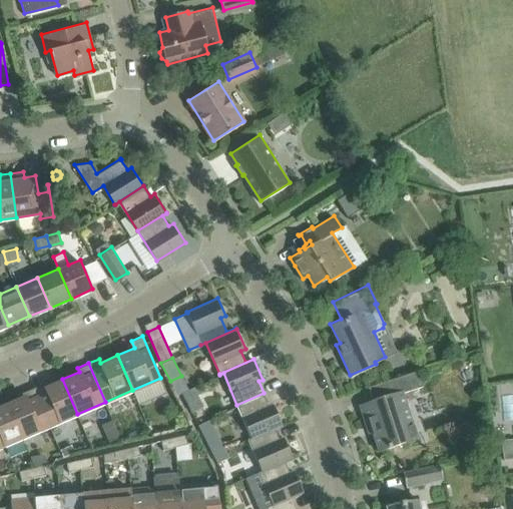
[(368,431),(370,431),(372,430),(378,450),(417,437),(402,391),(422,385),(417,369),(368,385),(373,400),(359,404),(368,431)]
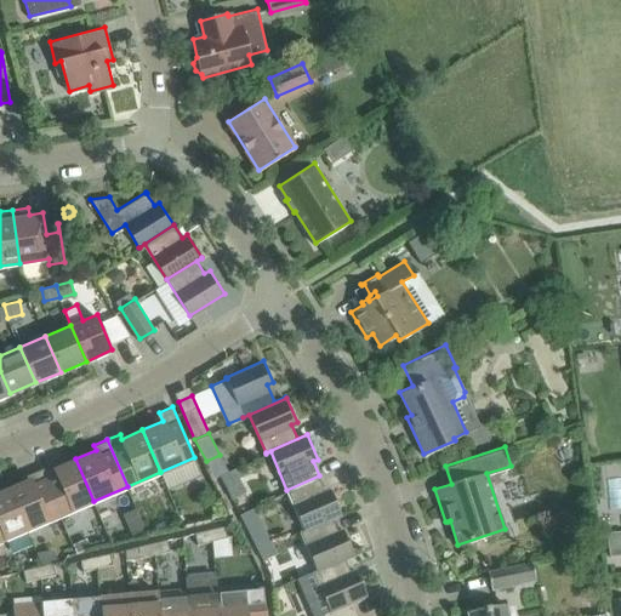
[(53,462),(40,468),(60,515),(93,501),(75,458),(55,467),(53,462)]
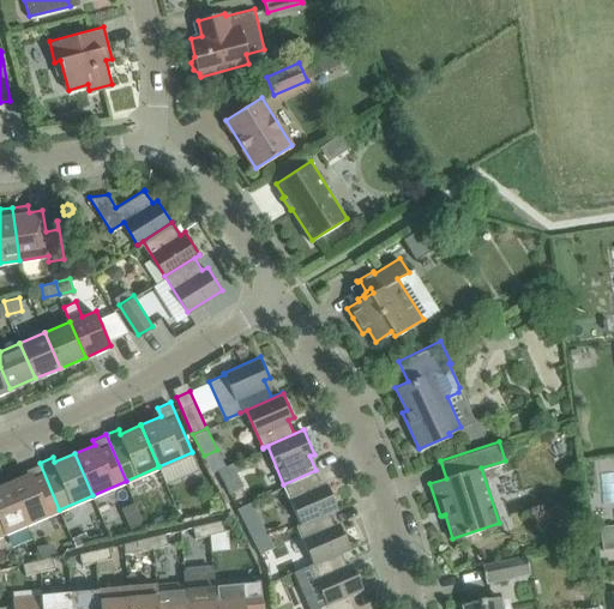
[(232,462),(217,468),(222,477),(236,470),(232,462)]
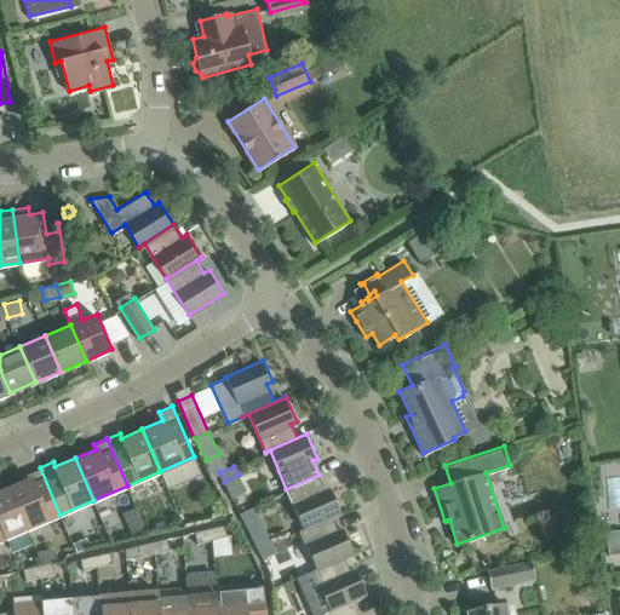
[(27,529),(59,515),(40,467),(27,473),(29,478),(9,487),(27,529)]
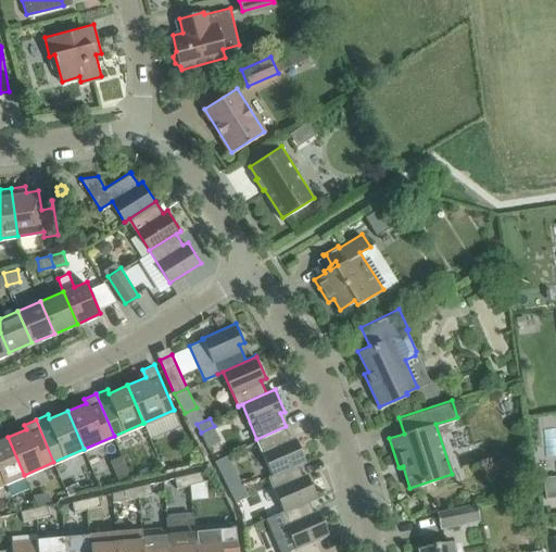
[(291,439),(286,426),(256,439),(272,473),(268,474),(268,475),(305,459),(295,437),(291,439)]
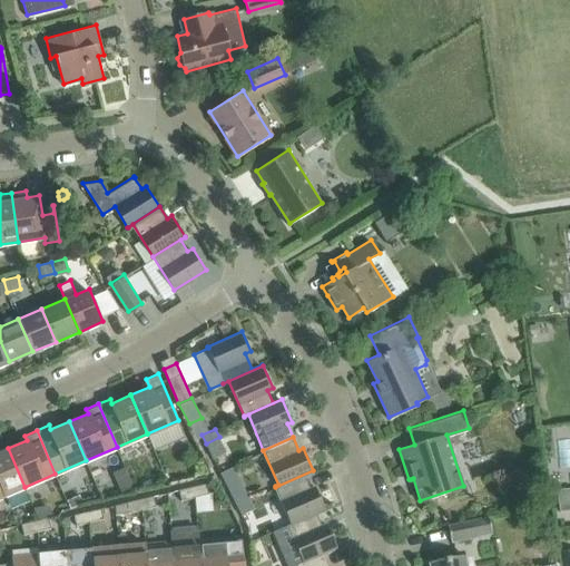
[(0,497),(25,487),(8,448),(0,450),(0,497)]
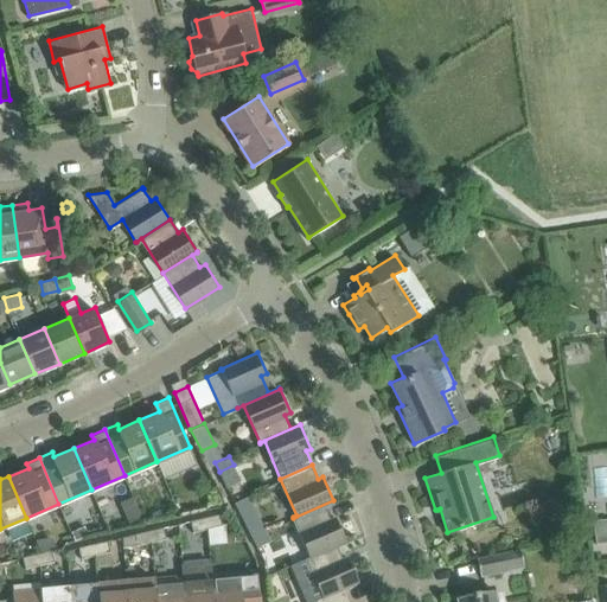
[(305,557),(346,539),(336,516),(330,518),(324,505),(333,501),(333,500),(293,518),(308,555),(305,557)]
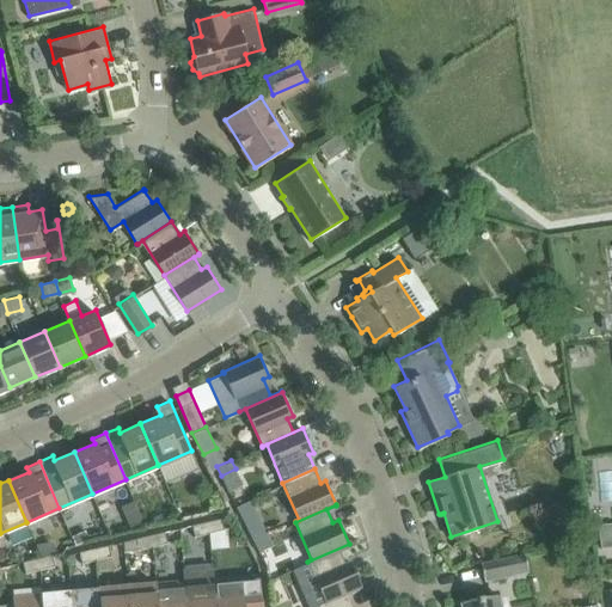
[(141,521),(136,509),(126,514),(129,526),(141,521)]
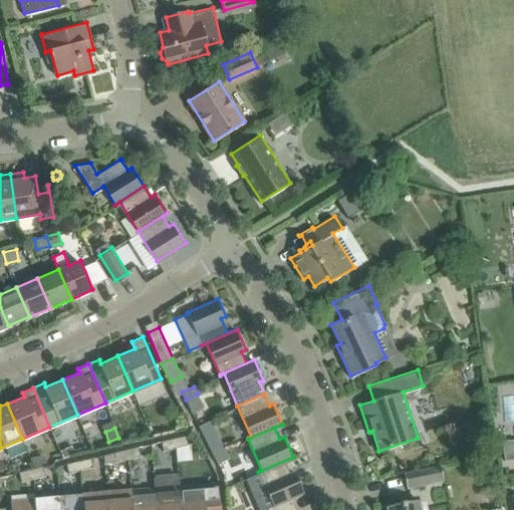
[(173,437),(175,446),(188,443),(185,434),(173,437)]
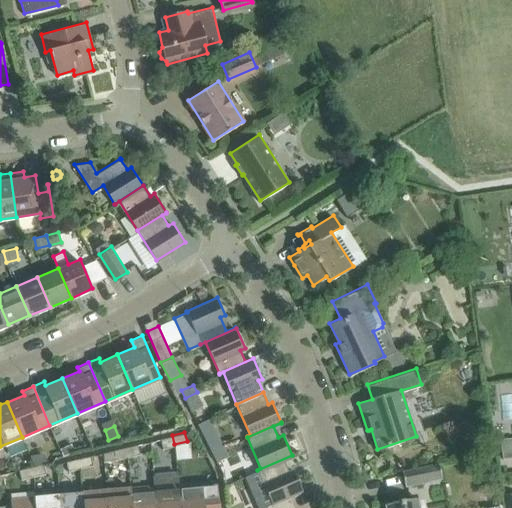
[(162,447),(174,444),(172,435),(160,438),(162,447)]
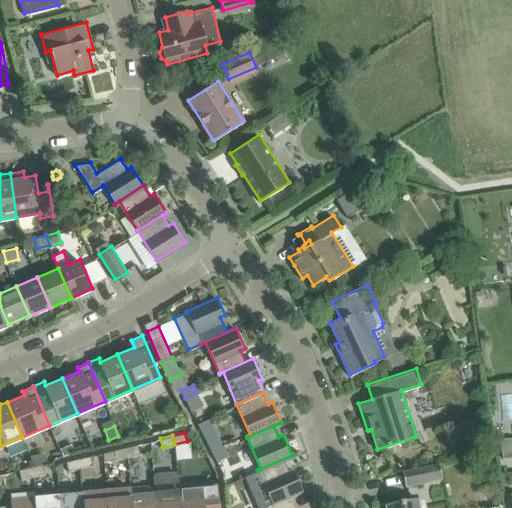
[(511,435),(500,437),(502,457),(511,455),(511,435)]
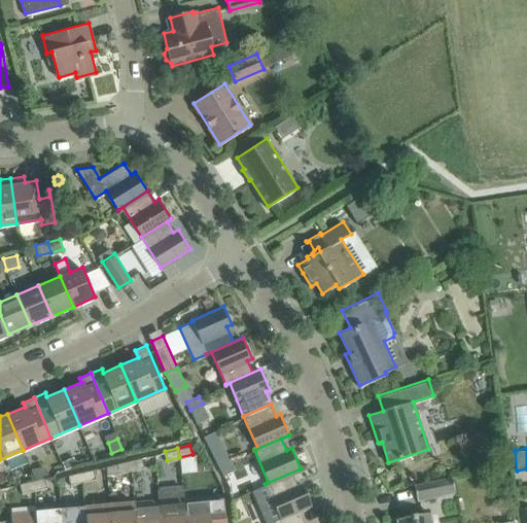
[(215,458),(218,465),(231,460),(226,452),(215,458)]
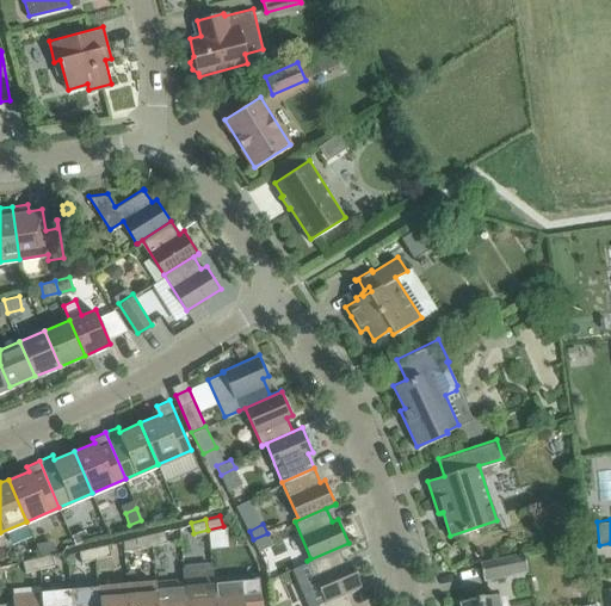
[(149,532),(152,544),(166,540),(164,529),(149,532)]
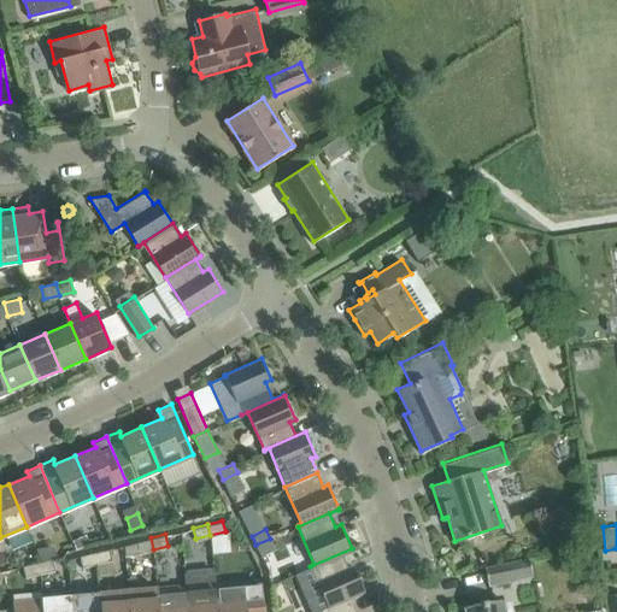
[(72,540),(76,549),(89,545),(84,535),(72,540)]
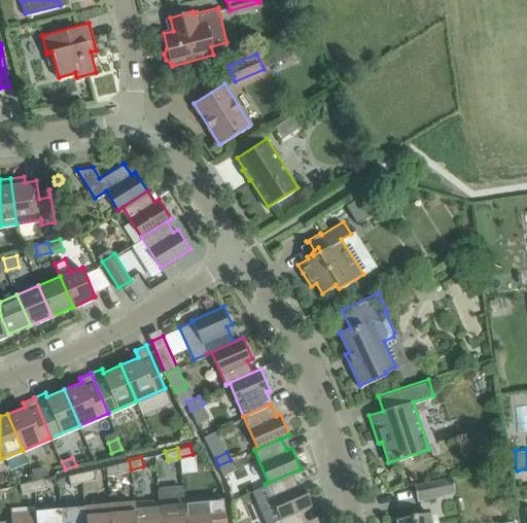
[(118,472),(131,469),(129,459),(105,465),(107,473),(118,472)]
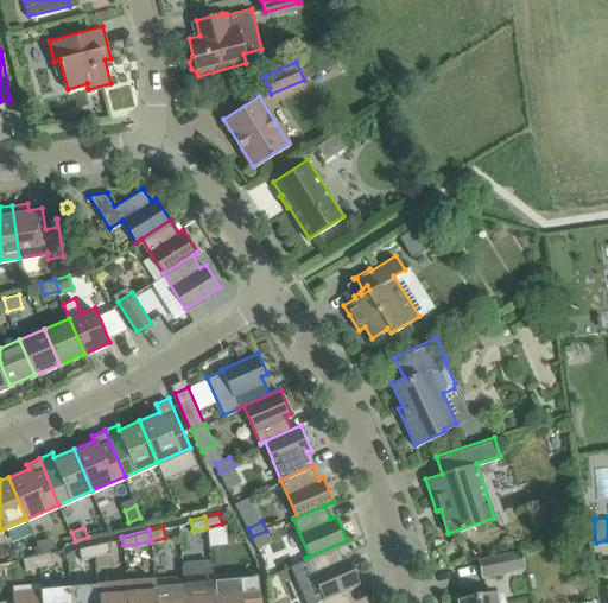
[(271,539),(266,531),(252,537),(257,546),(271,539)]
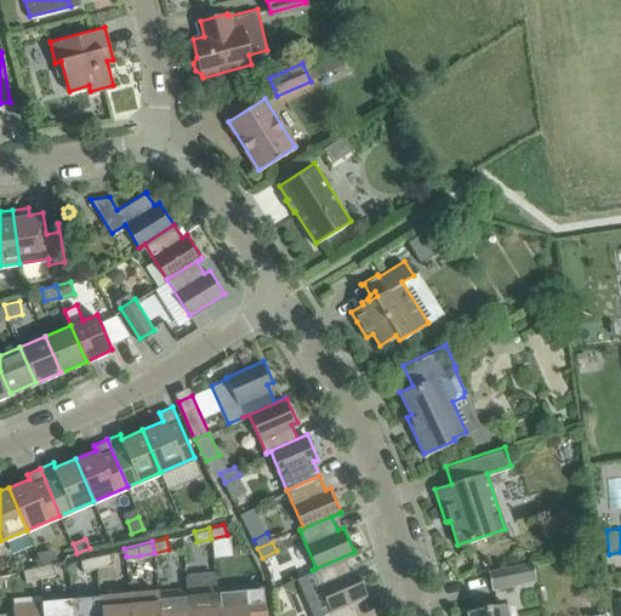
[(93,555),(97,566),(112,563),(109,552),(93,555)]
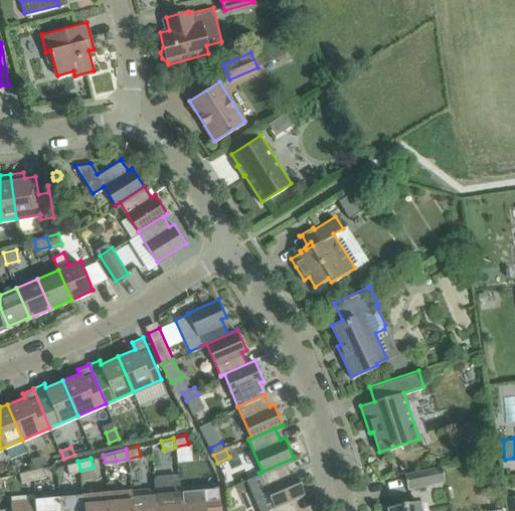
[(294,459),(294,458),(259,473),(273,505),(268,508),(269,510),(297,510),(291,498),(304,492),(295,471),(291,473),(286,462),(294,459)]
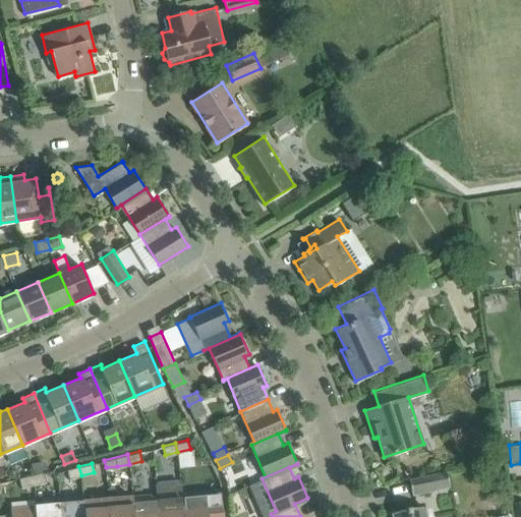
[(69,478),(81,475),(78,466),(67,468),(69,478)]
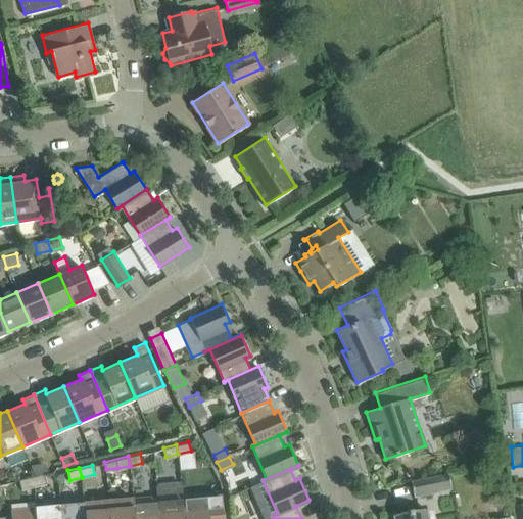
[(410,479),(414,494),(452,486),(447,471),(410,479)]
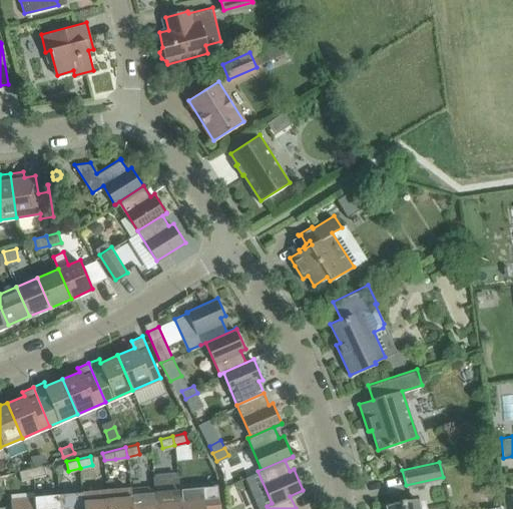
[(43,464),(30,467),(33,476),(45,473),(43,464)]
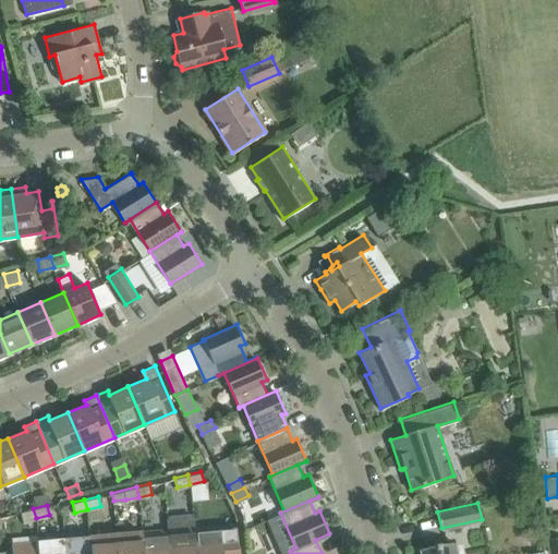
[(22,521),(36,518),(33,508),(20,512),(22,521)]
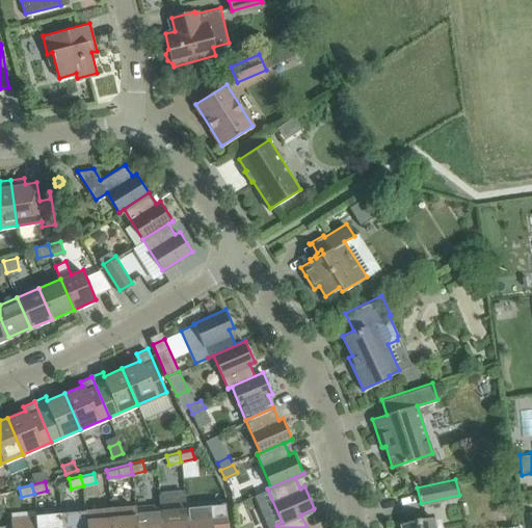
[(187,527),(185,501),(184,486),(159,489),(160,503),(162,527),(187,527)]
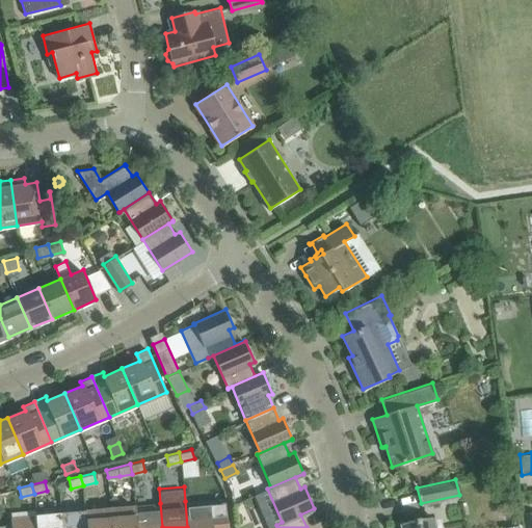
[(228,527),(225,504),(211,505),(210,499),(185,501),(187,527),(228,527)]
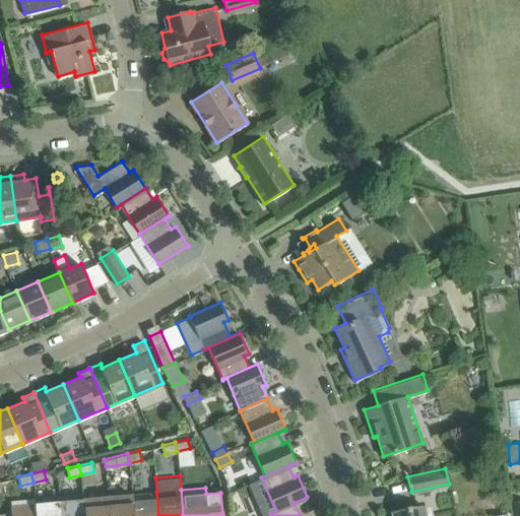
[(158,515),(156,492),(132,494),(133,515),(158,515)]
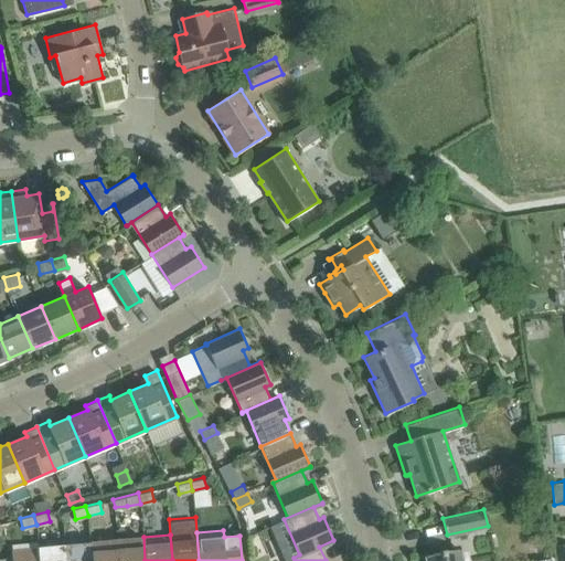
[(145,560),(144,537),(117,540),(118,560),(145,560)]
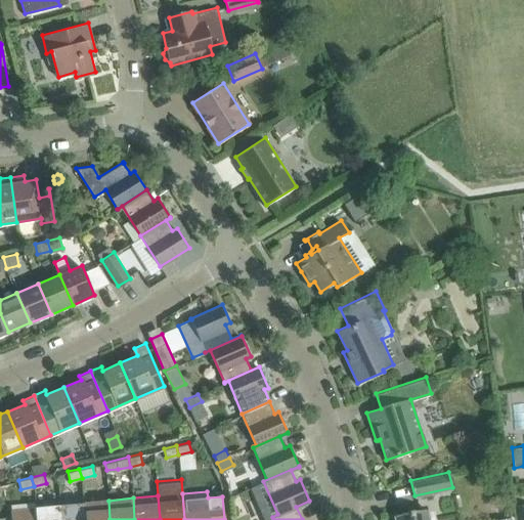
[(85,519),(110,519),(108,501),(84,503),(85,519)]
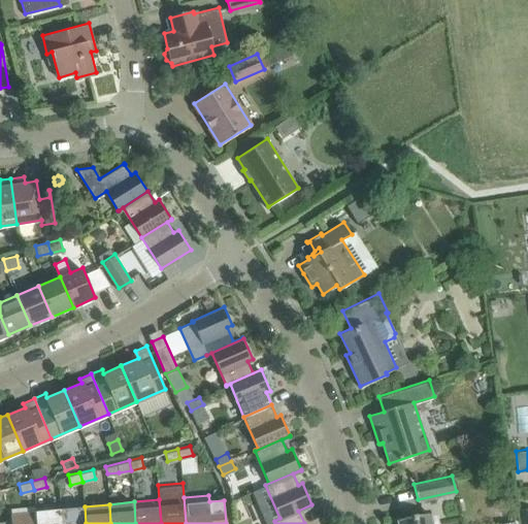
[(61,523),(86,523),(85,506),(60,509),(61,523)]
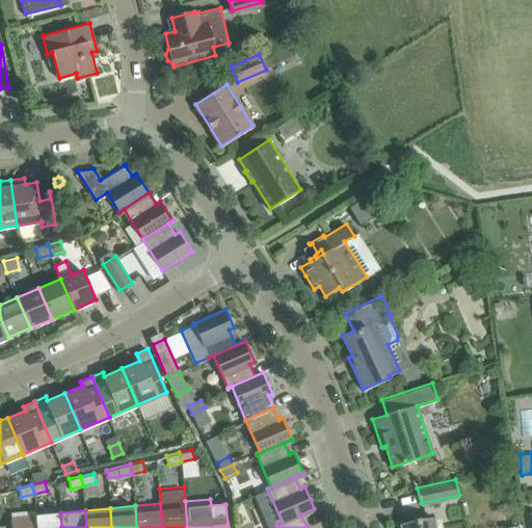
[(531,527),(531,510),(523,512),(524,527),(531,527)]
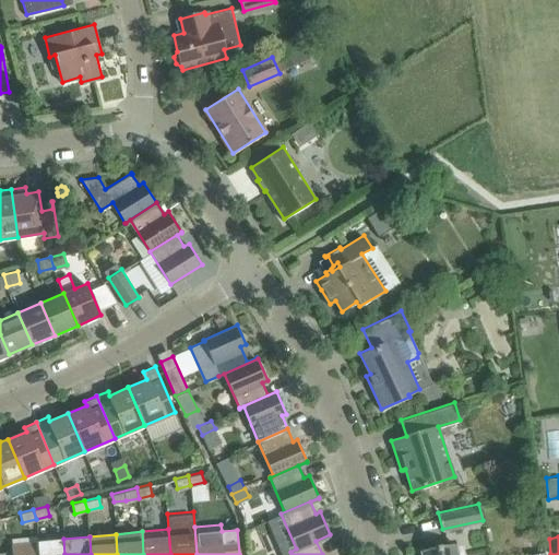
[(38,554),(64,554),(63,539),(37,541),(38,554)]
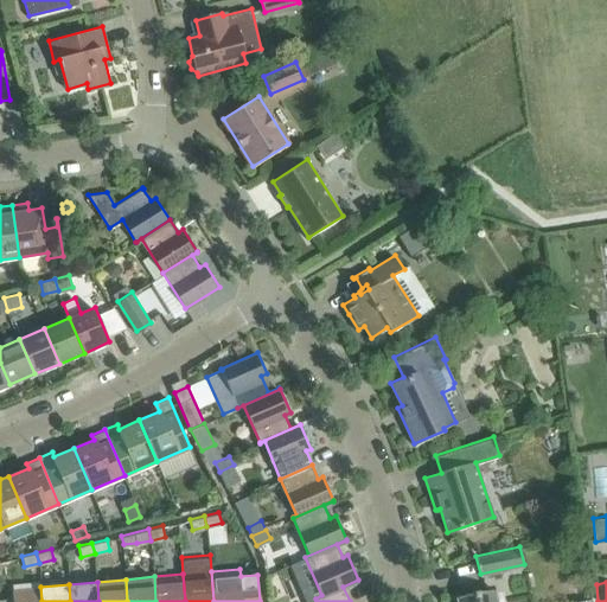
[(42,601),(40,587),(12,589),(12,601),(42,601)]
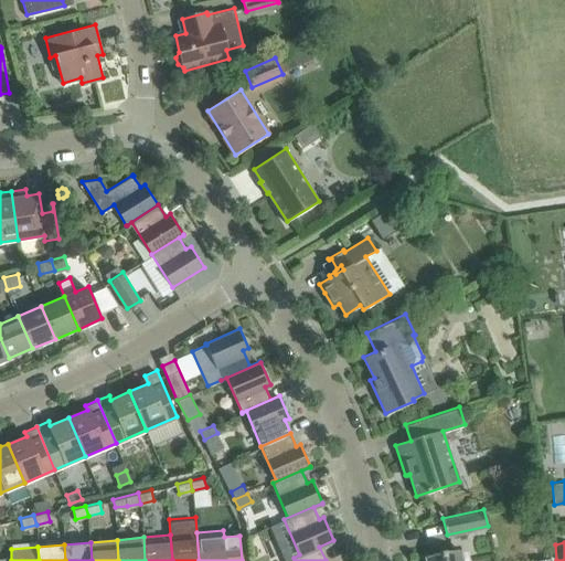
[(461,560),(460,549),(425,554),(426,560),(461,560)]
